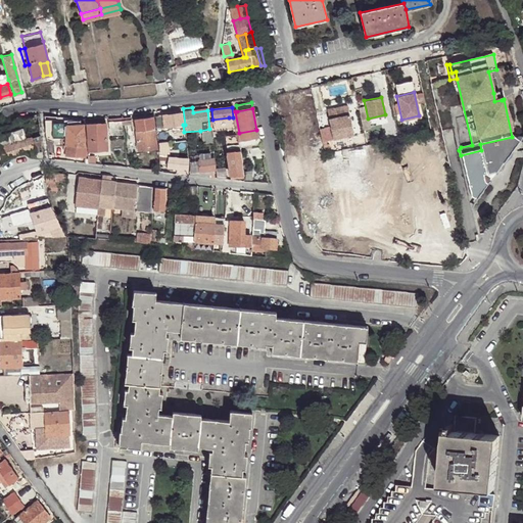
[(368,119),(367,110),(359,112),(362,127),(370,126),(368,119)]
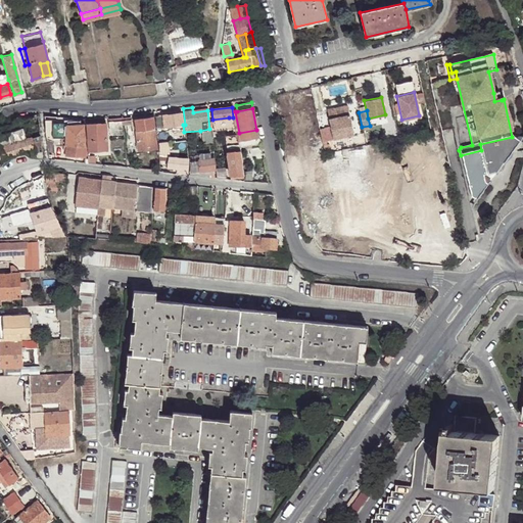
[(162,115),(164,128),(182,125),(181,113),(162,115)]
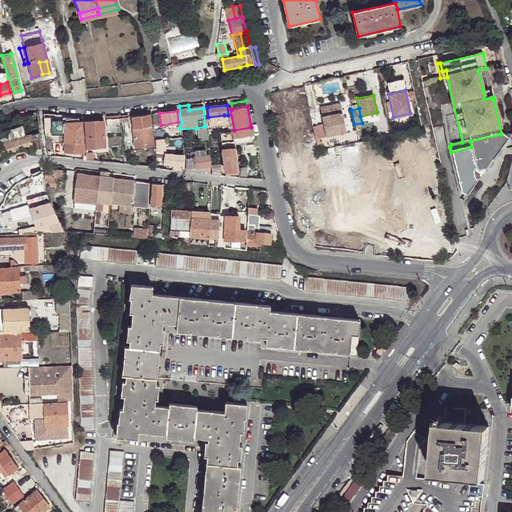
[(341,111),(321,115),(325,136),(345,132),(341,111)]
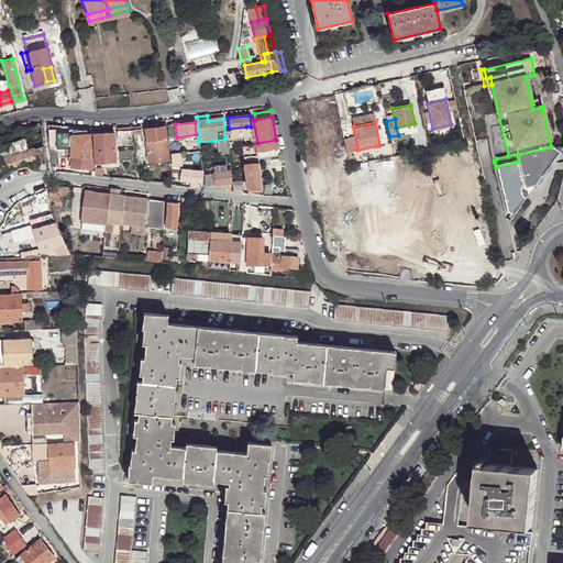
[(40,142),(36,127),(21,130),(23,138),(25,146),(31,144),(40,142)]
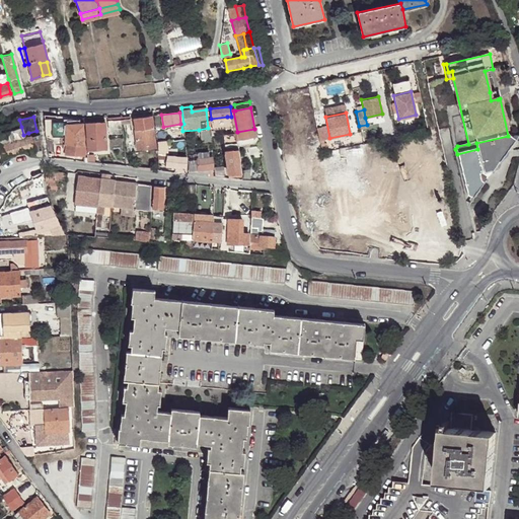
[(152,117),(133,119),(135,151),(155,149),(152,117)]
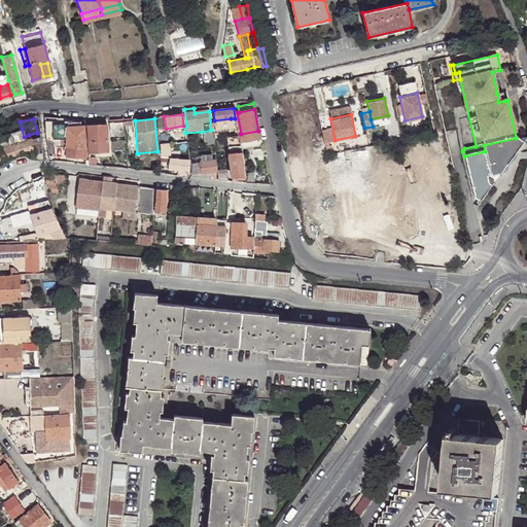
[(227,138),(239,137),(236,124),(235,118),(231,118),(231,126),(225,128),(227,138)]
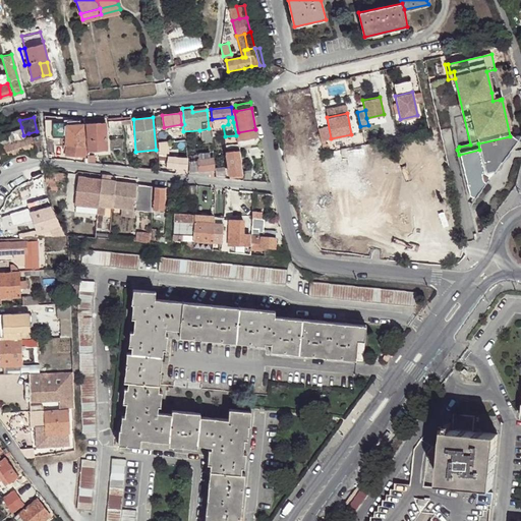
[(121,120),(121,122),(123,134),(131,133),(129,120),(121,120)]
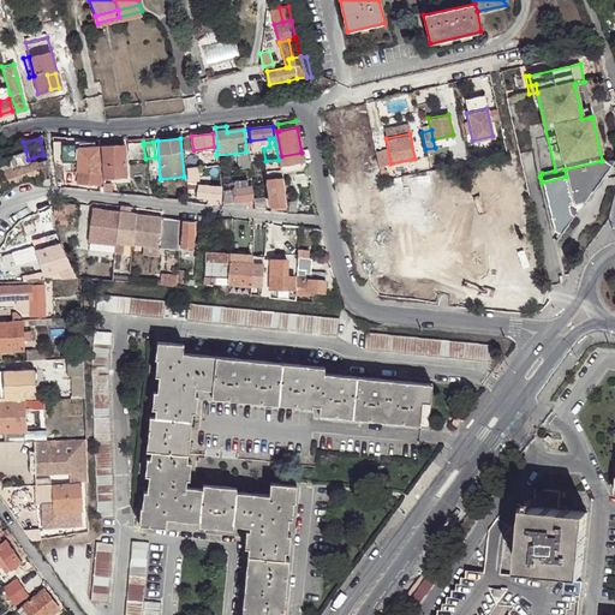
[(103,163),(105,178),(109,178),(127,175),(126,169),(126,162),(124,144),(102,145),(102,155),(103,163)]
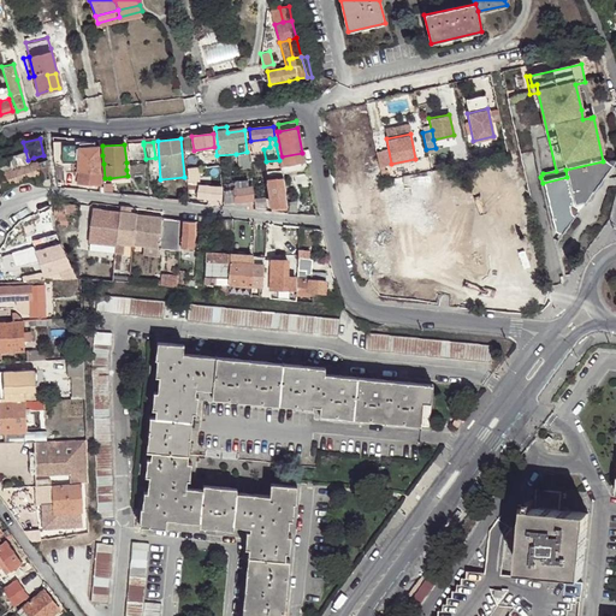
[(130,165),(146,163),(146,159),(143,144),(128,146),(129,164),(129,165),(130,165)]
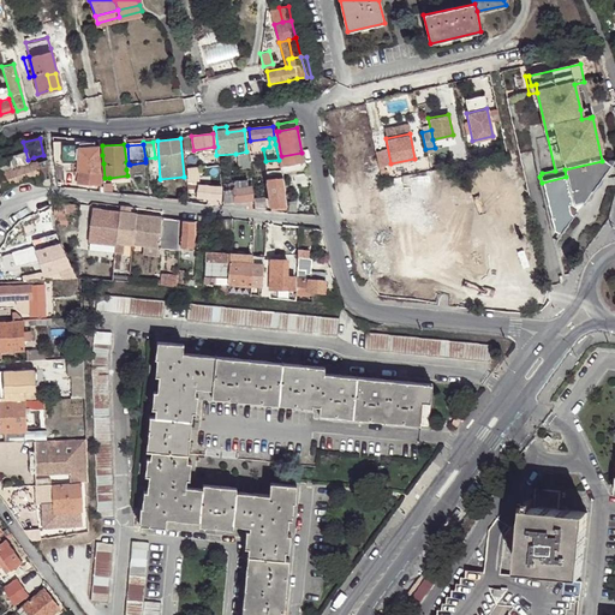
[(77,155),(77,147),(77,145),(76,145),(61,147),(61,150),(61,162),(76,162),(77,155)]
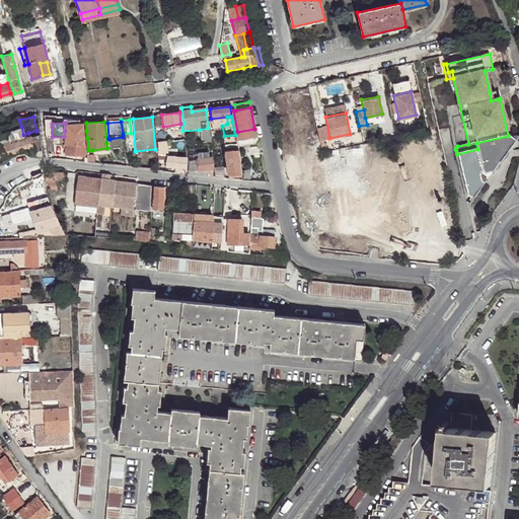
[(84,130),(83,123),(67,124),(65,124),(65,131),(64,137),(65,144),(66,145),(67,137),(83,138),(84,145),(85,137),(85,135),(84,130)]
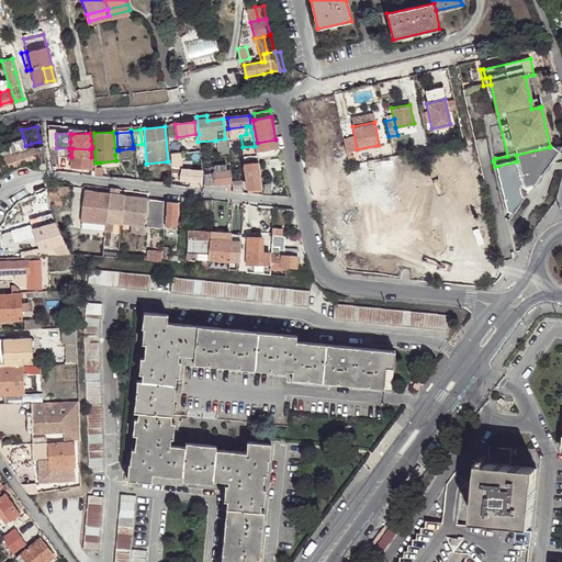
[(26,150),(25,146),(23,137),(0,144),(0,158),(0,159),(26,150)]
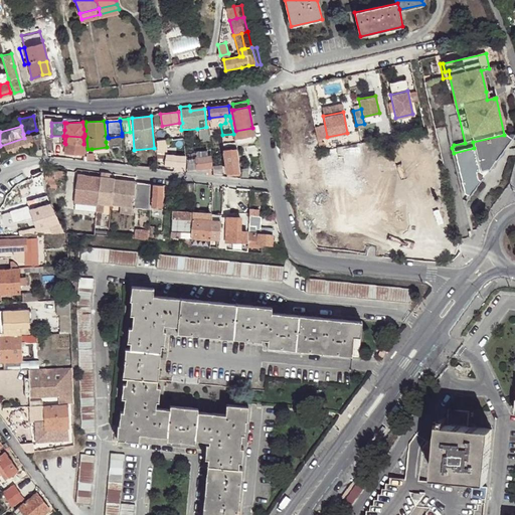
[(209,137),(208,127),(206,127),(197,129),(198,138),(209,137)]
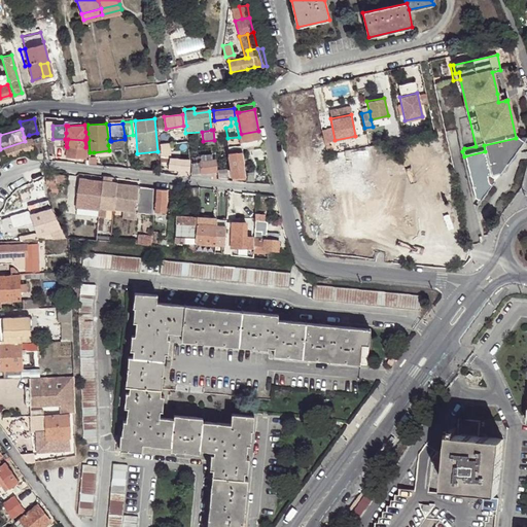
[(259,140),(258,131),(241,134),(243,143),(259,140)]
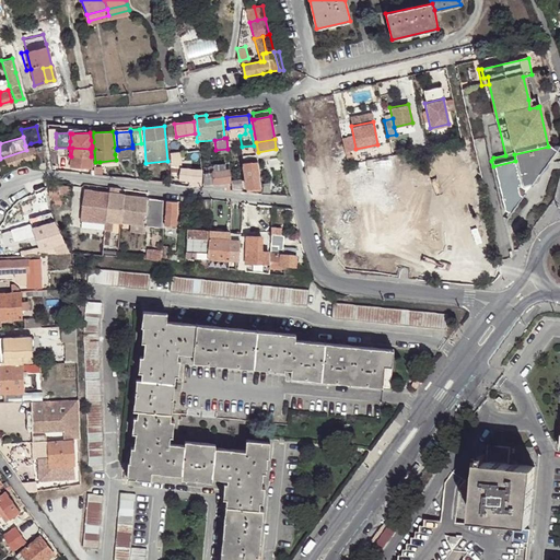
[(45,164),(44,146),(43,146),(34,148),(33,148),(36,159),(37,164),(45,164)]
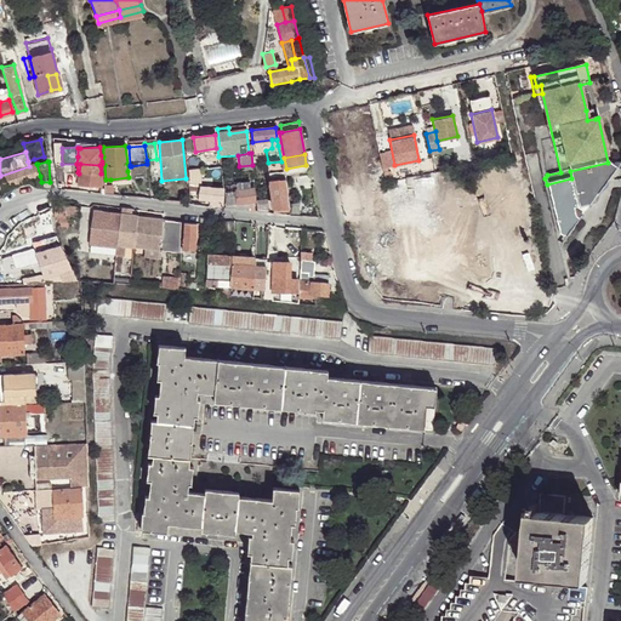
[(271,182),(286,180),(281,161),(268,163),(271,182)]
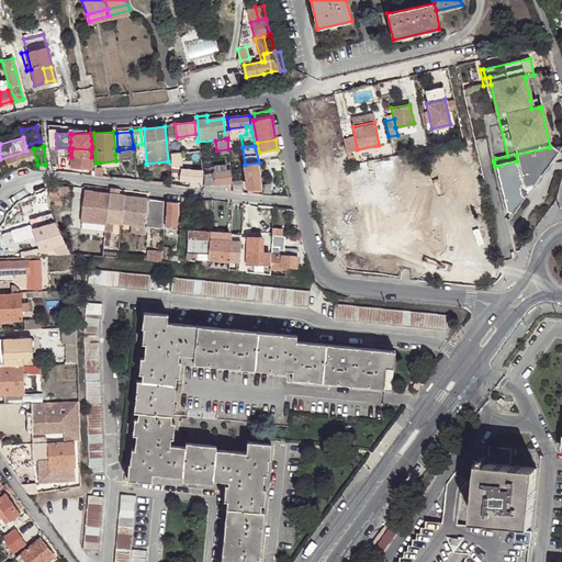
[(504,212),(504,213),(506,214),(509,215),(512,213),(523,199),(521,197),(519,189),(534,186),(559,154),(550,147),(516,155),(517,161),(495,167),(504,212)]
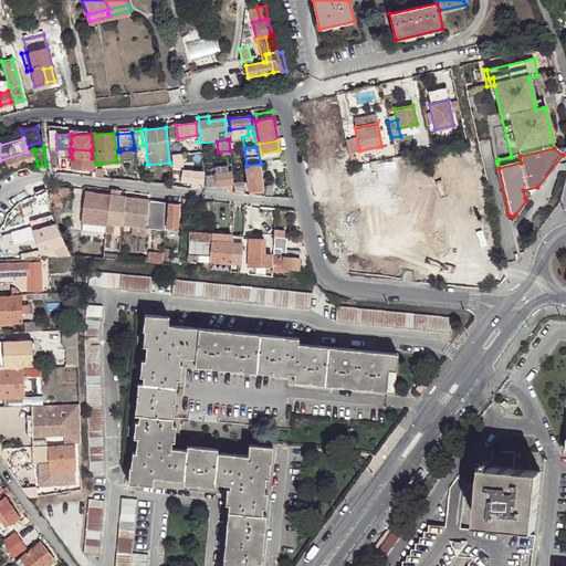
[(37,160),(33,149),(27,152),(0,160),(3,171),(37,160)]
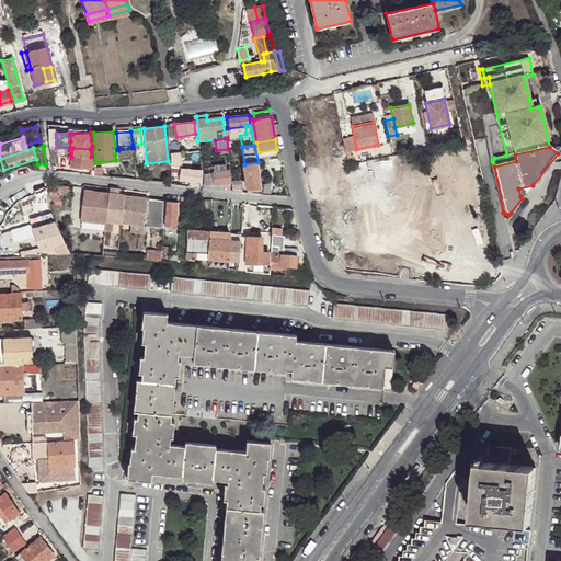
[(72,148),(71,157),(70,168),(90,169),(91,169),(91,157),(90,149),(72,148)]
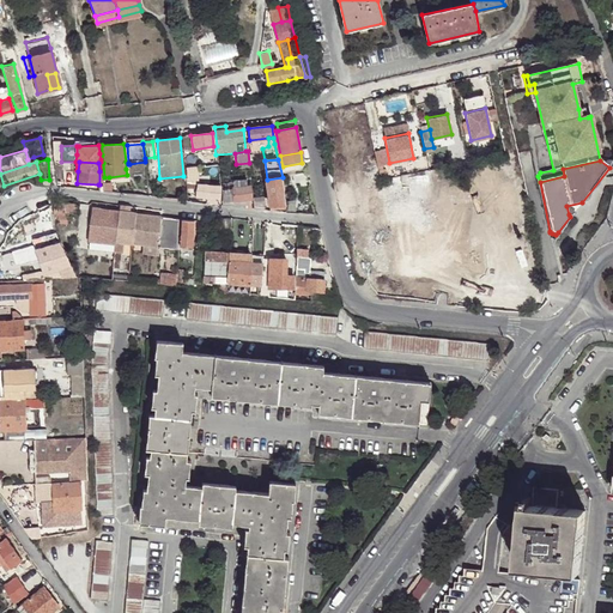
[(483,225),(519,217),(511,180),(501,182),(498,170),(472,176),(483,225)]
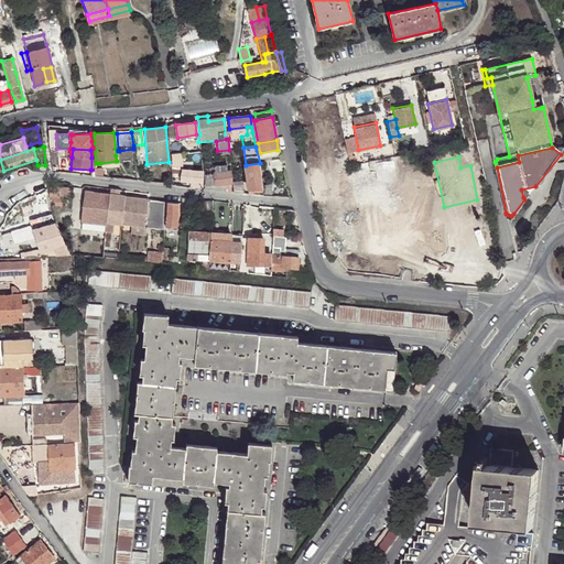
[(337,198),(382,194),(380,181),(394,180),(392,161),(349,165),(351,181),(335,183),(337,198)]
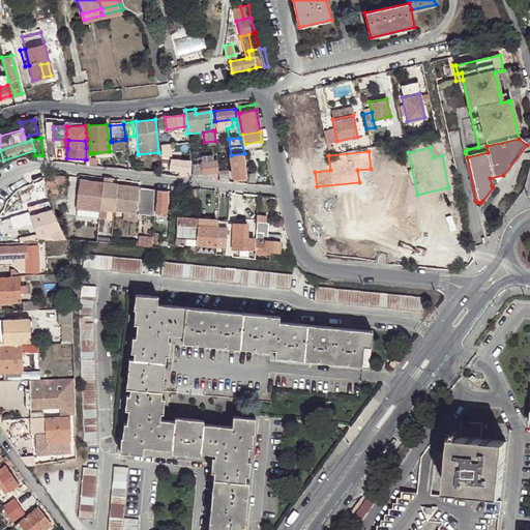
[(247,176),(247,174),(244,153),(231,155),(234,179),(247,176)]
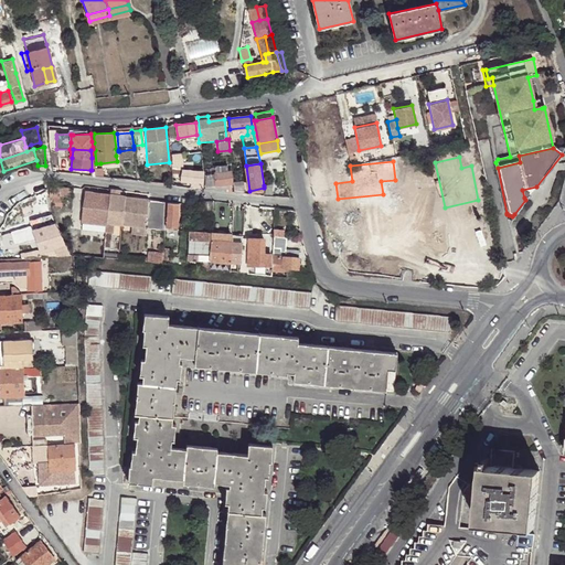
[(215,174),(230,173),(228,164),(214,166),(214,168),(215,174)]
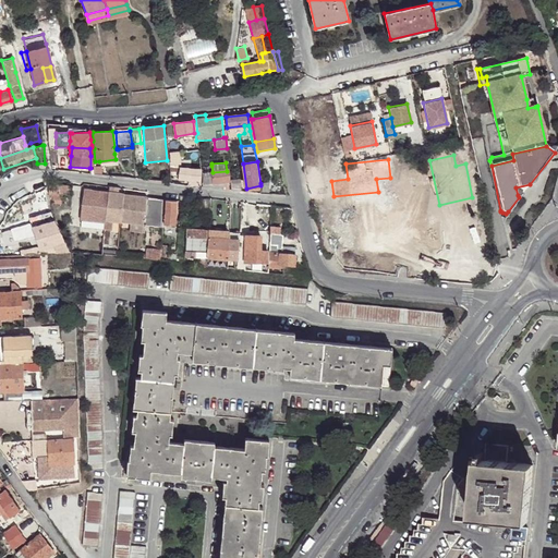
[(203,172),(203,174),(213,172),(211,166),(202,167),(203,172)]
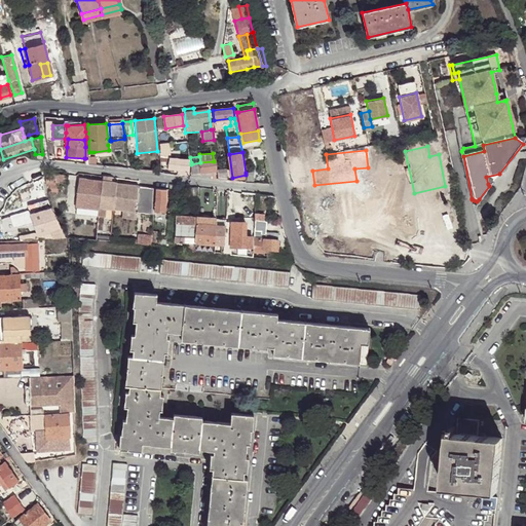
[(176,162),(176,161),(177,159),(164,158),(162,158),(162,161),(161,168),(176,170),(176,165),(176,162)]
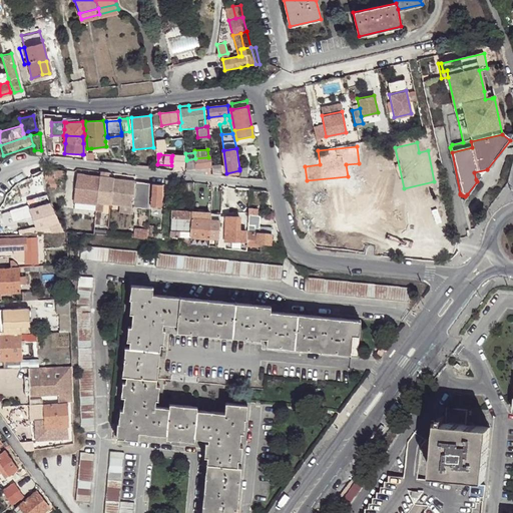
[(184,158),(171,157),(171,158),(171,161),(171,165),(183,167),(183,164),(183,162),(184,158)]
